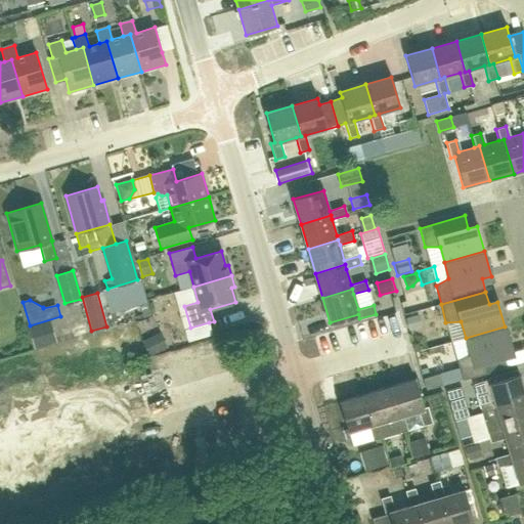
[(418,315),(405,318),(408,330),(421,325),(418,315)]
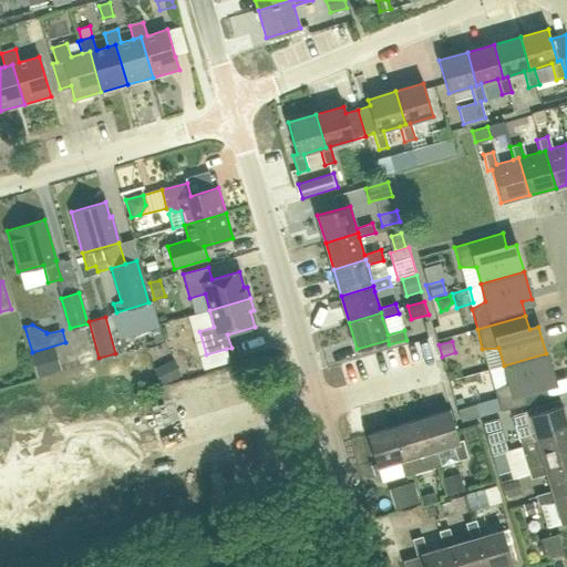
[(51,348),(30,353),(37,378),(58,372),(51,348)]
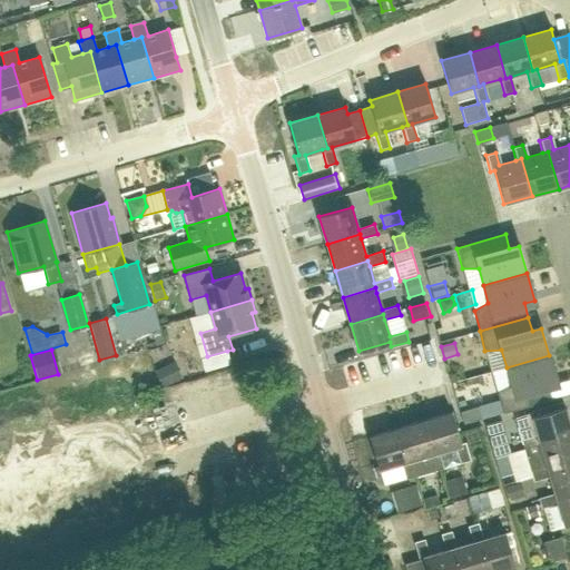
[(207,356),(202,359),(205,371),(231,364),(227,351),(207,356)]
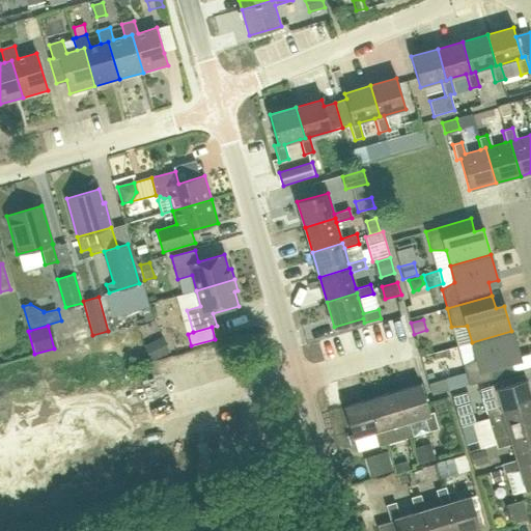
[(472,342),(476,358),(463,366),(468,385),(513,372),(509,359),(519,357),(511,331),(472,342)]
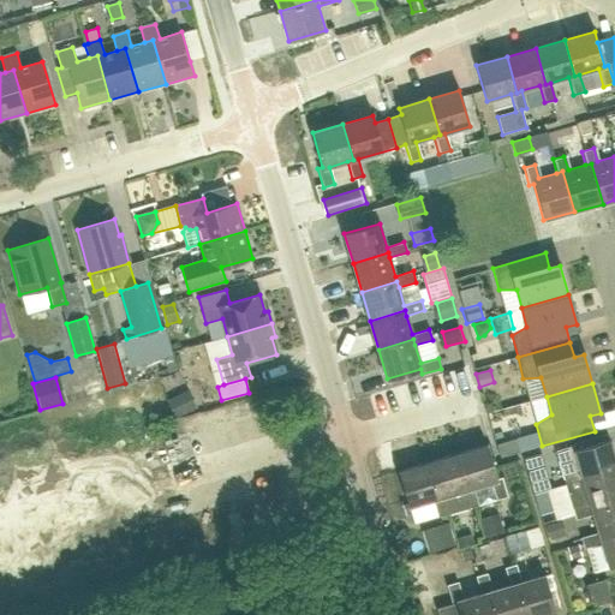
[(173,417),(195,407),(187,390),(166,400),(173,417)]
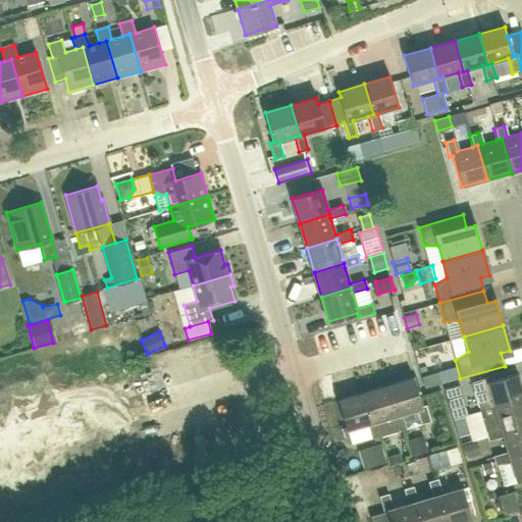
[(486,375),(487,377),(488,377),(489,381),(517,373),(515,367),(486,375)]
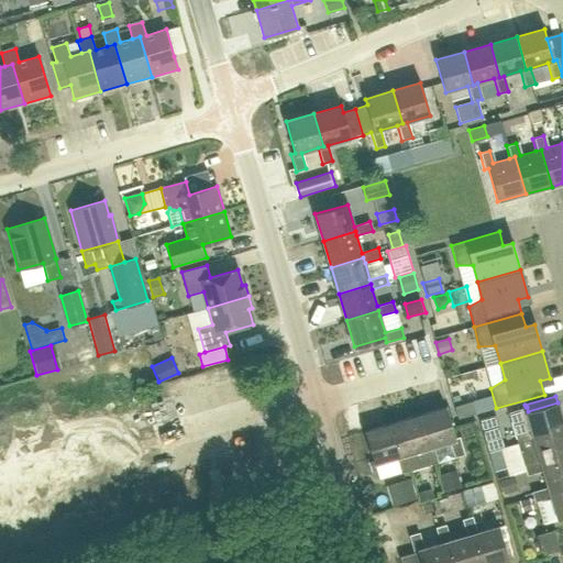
[(456,406),(460,418),(477,412),(474,401),(456,406)]
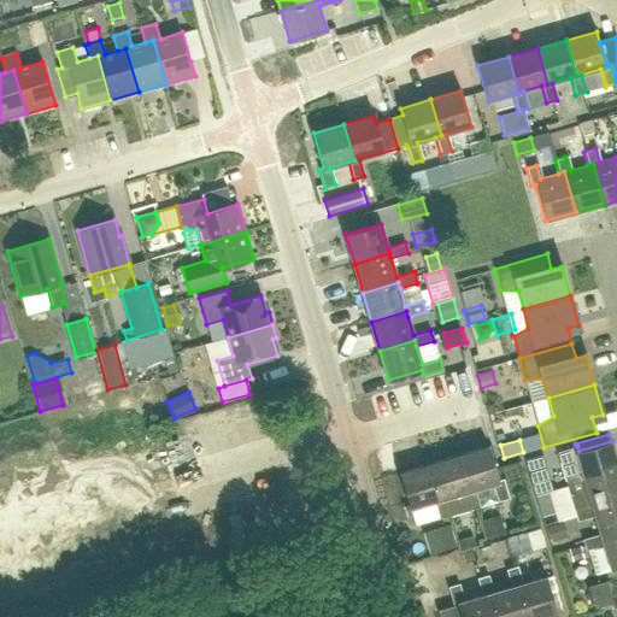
[(583,476),(585,481),(616,470),(616,459),(611,441),(579,451),(577,446),(576,446),(557,452),(560,463),(565,481),(583,476)]
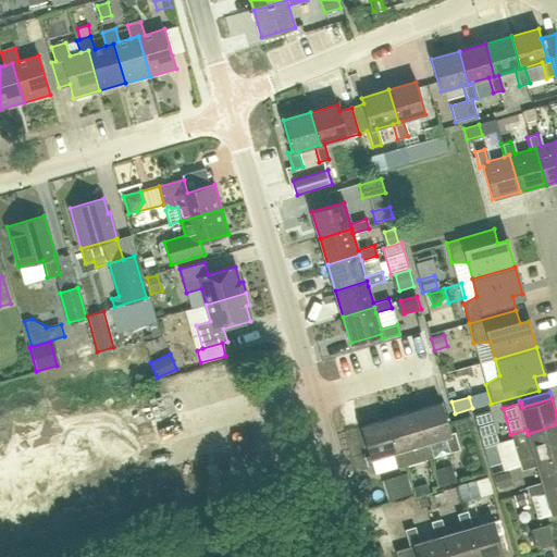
[(450,433),(442,403),(413,410),(424,443),(429,442),(434,457),(460,449),(455,432),(450,433)]
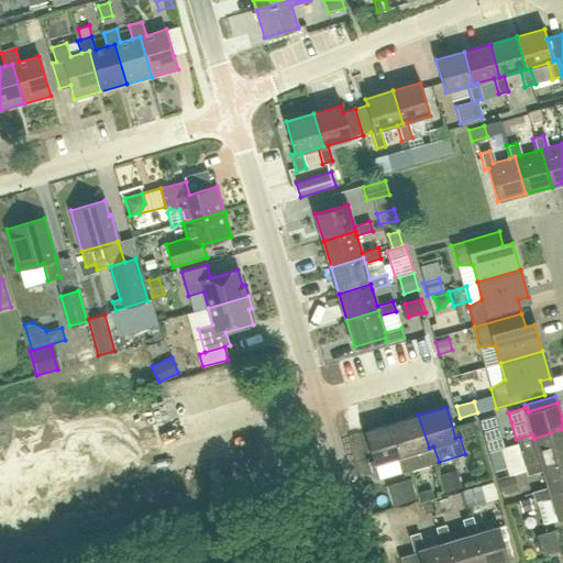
[(401,456),(407,454),(423,450),(428,465),(439,462),(433,446),(429,448),(418,415),(392,423),(401,456)]
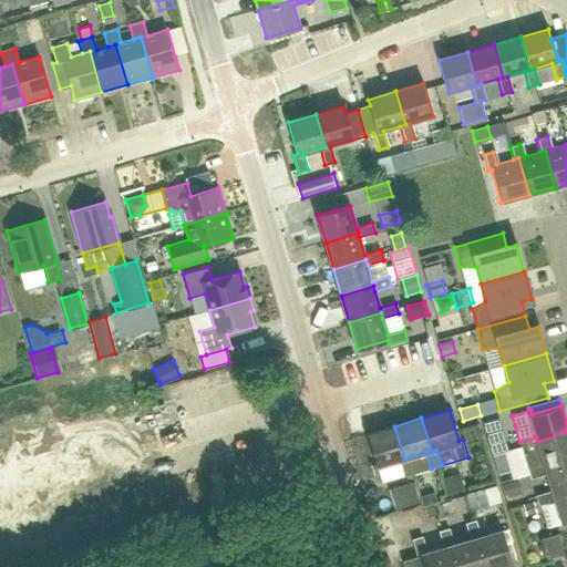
[(483,422),(490,444),(505,440),(498,418),(483,422)]
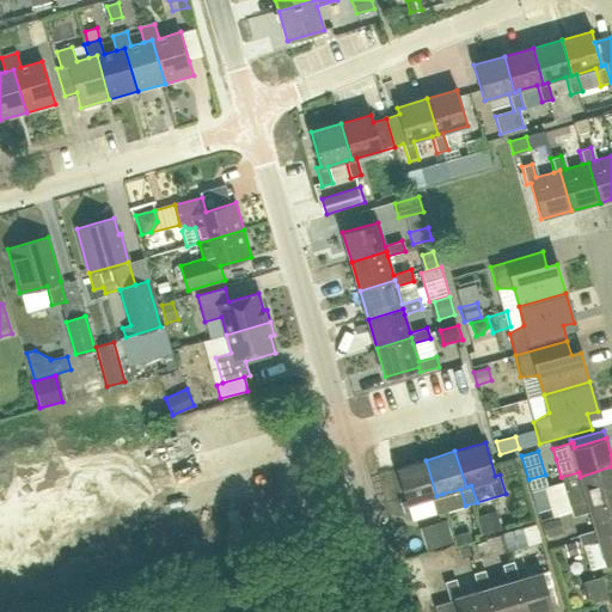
[(436,514),(447,512),(442,494),(436,496),(426,460),(397,469),(408,505),(432,497),(436,514)]
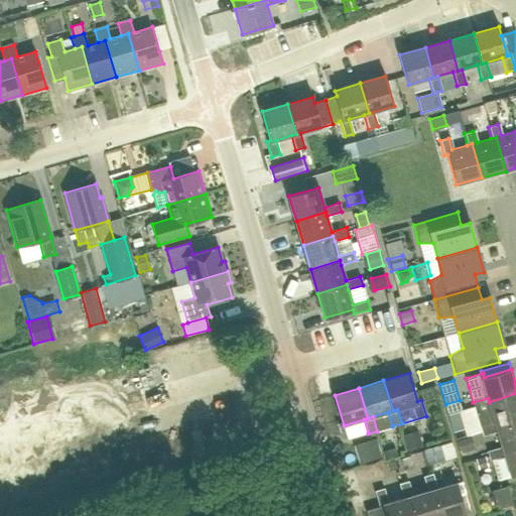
[(515,393),(489,402),(488,398),(473,402),(481,426),(495,422),(496,427),(515,421),(515,393)]
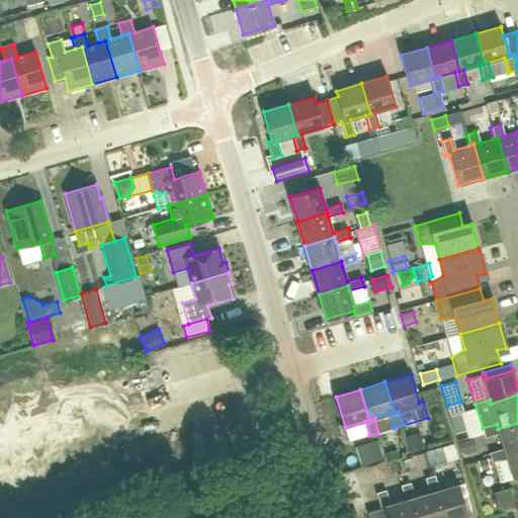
[(460,414),(450,417),(455,434),(465,430),(460,414)]
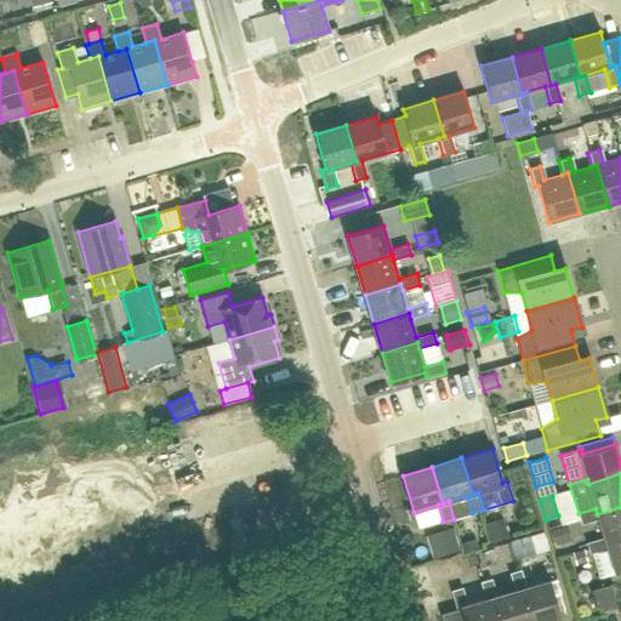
[(596,508),(579,513),(581,524),(598,519),(604,537),(605,543),(620,539),(620,507),(597,514),(596,508)]
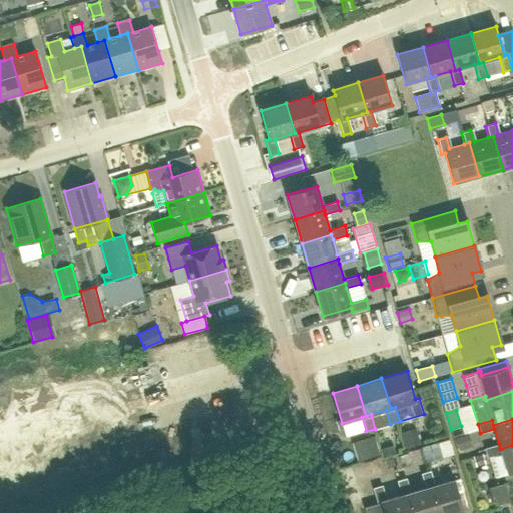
[(415,431),(401,436),(405,447),(418,443),(415,431)]
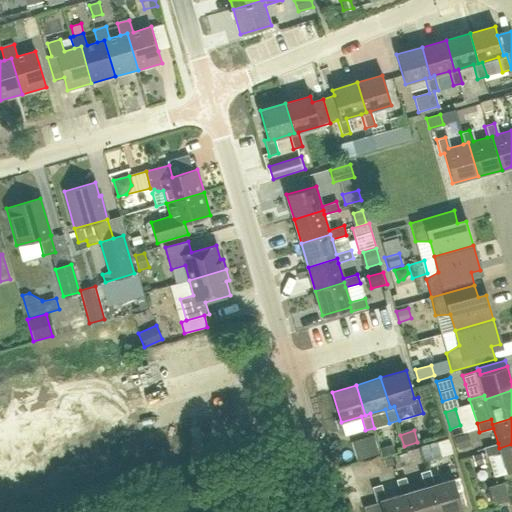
[(466,434),(455,437),(459,448),(469,445),(466,434)]
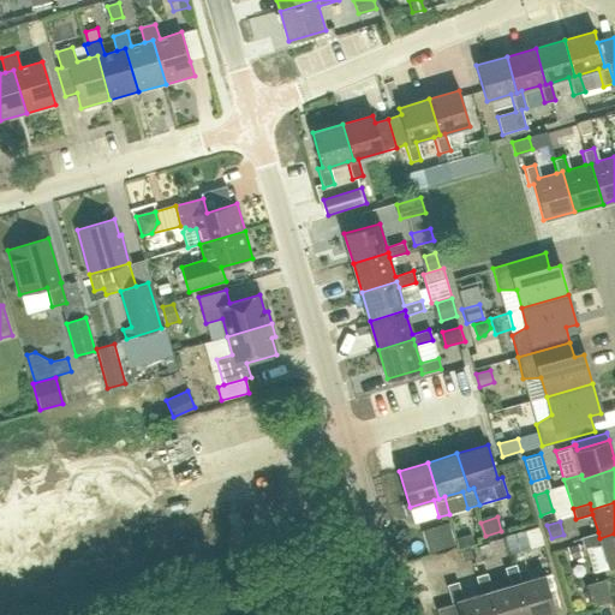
[(449,527),(424,535),(429,551),(454,544),(449,527)]
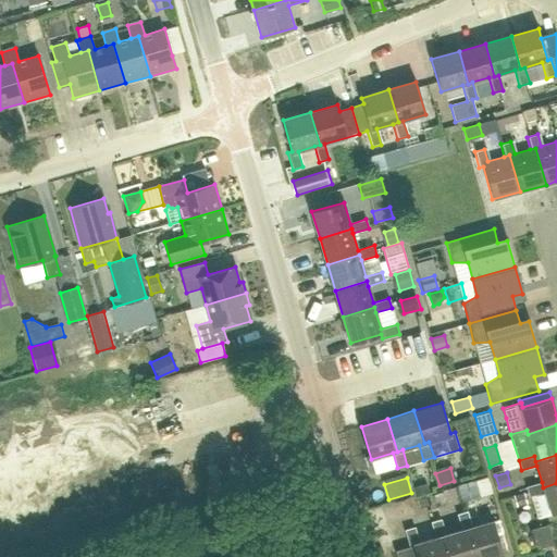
[(473,481),(458,485),(462,499),(478,495),(473,481)]
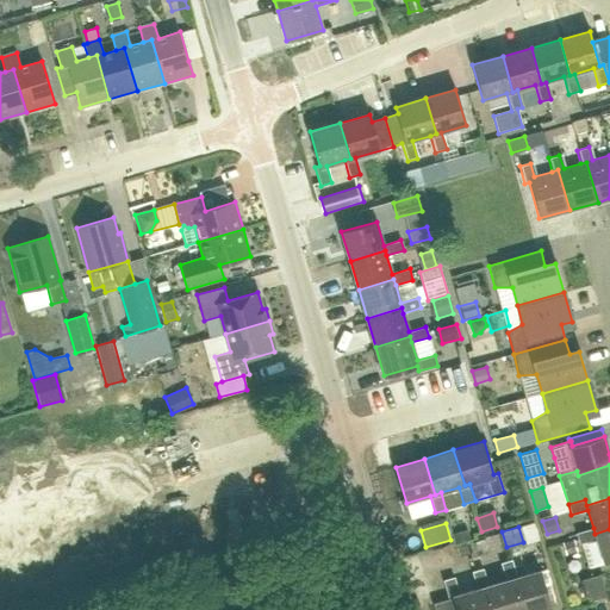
[(593,528),(577,534),(579,545),(596,540),(603,562),(609,560),(609,529),(595,534),(593,528)]
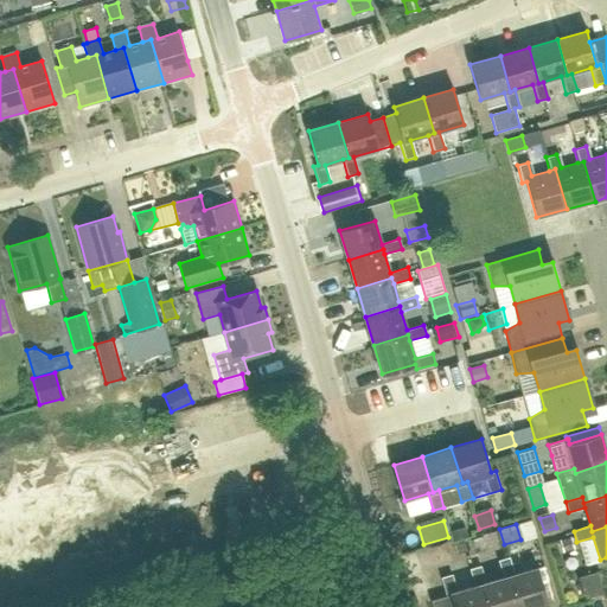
[(465,528),(451,532),(453,540),(467,535),(465,528)]
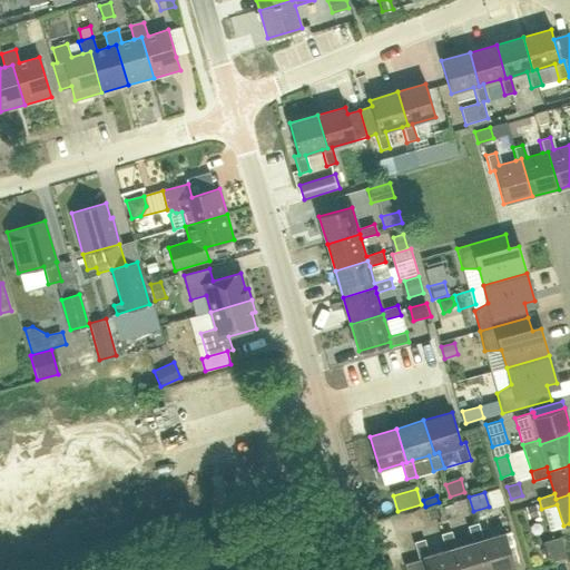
[(452,504),(439,509),(442,519),(455,516),(452,504)]
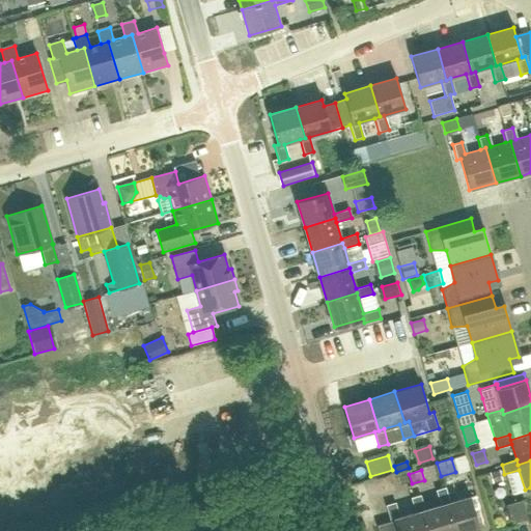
[(499,471),(491,473),(493,482),(501,480),(499,471)]
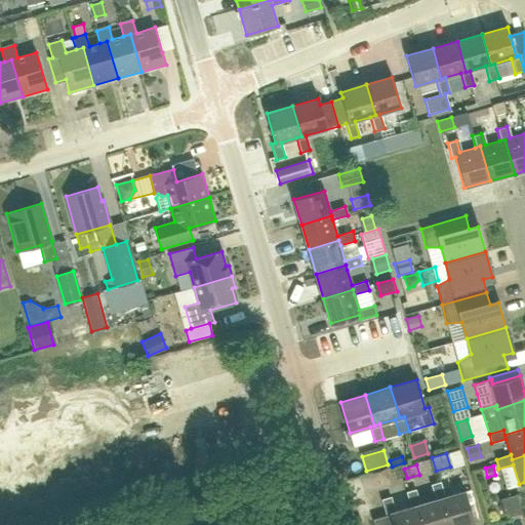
[(403,471),(395,473),(397,481),(405,479),(403,471)]
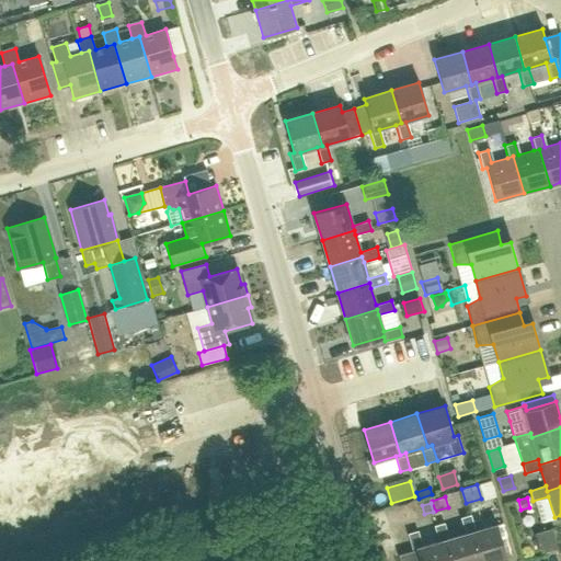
[(391,529),(418,521),(413,505),(386,514),(391,529)]
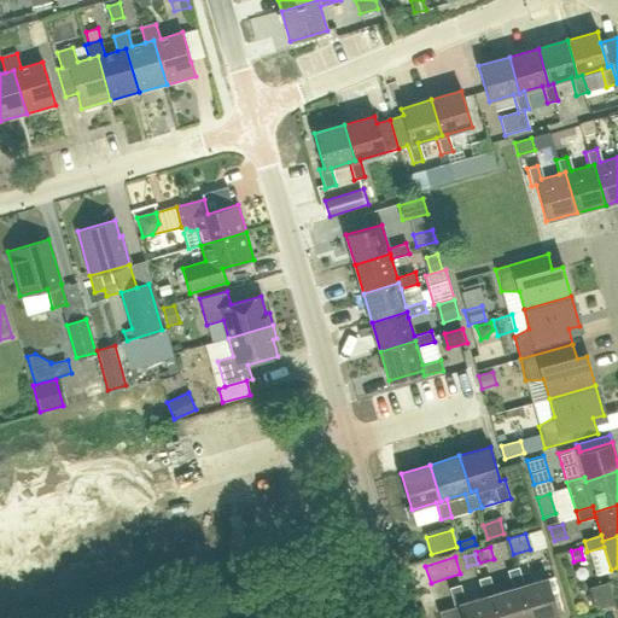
[(526,617),(544,617),(558,614),(547,577),(524,584),(519,567),(508,570),(513,588),(518,587),(526,617)]
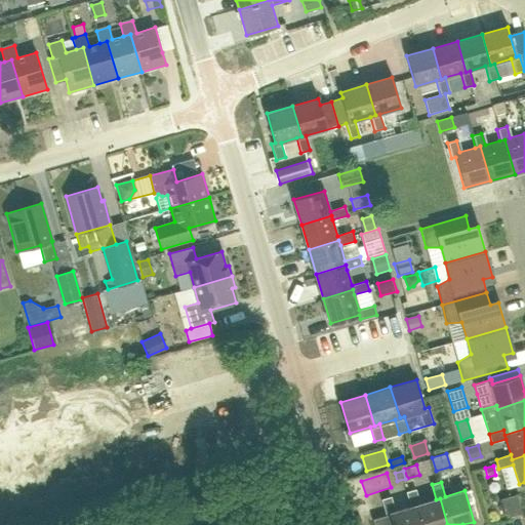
[(447,524),(440,498),(436,499),(420,503),(416,489),(406,492),(411,507),(415,506),(420,524),(447,524)]
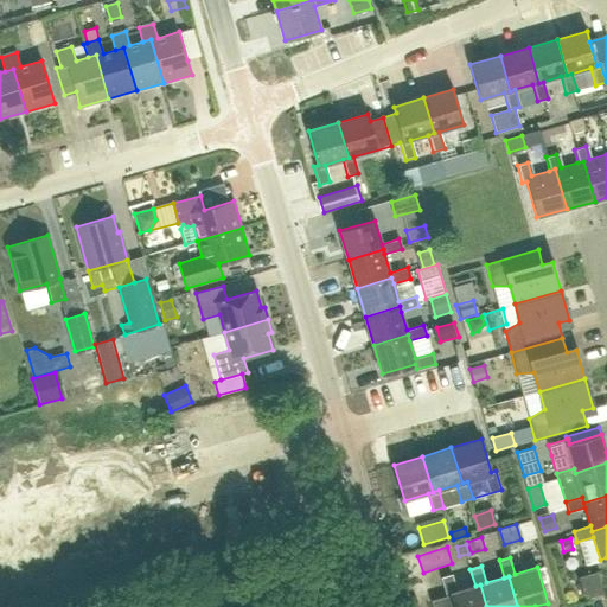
[(585,599),(602,593),(596,573),(579,577),(585,599)]
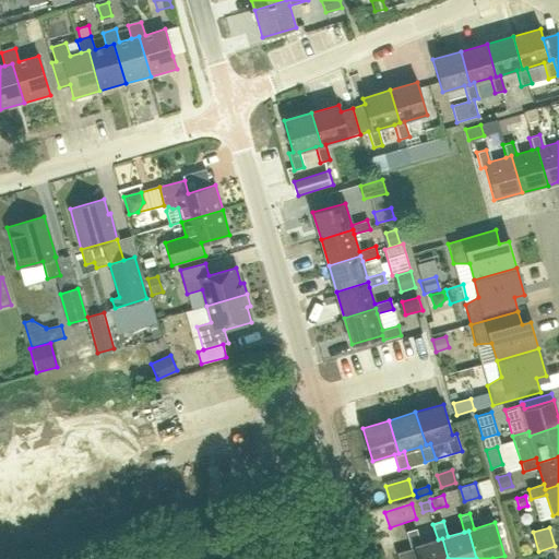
[(397,558),(448,558),(442,538),(438,539),(421,545),(417,528),(406,532),(412,549),(396,554),(397,558)]
